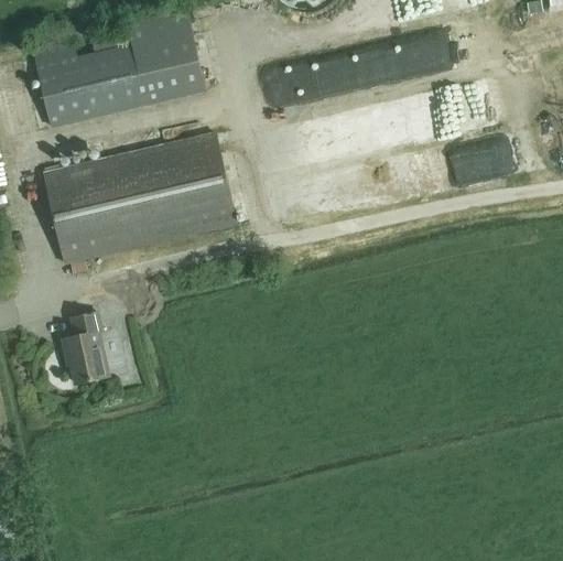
[(279,0),(280,1),(292,9),(307,11),(322,8),(333,0),(279,0)]
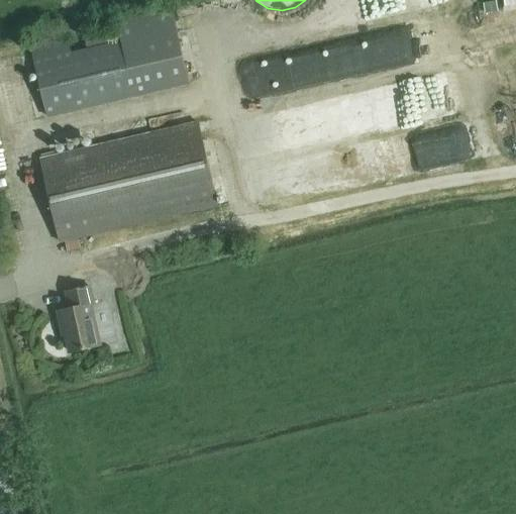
[(515,0),(512,0),(502,3),(505,14),(515,10),(515,0)]
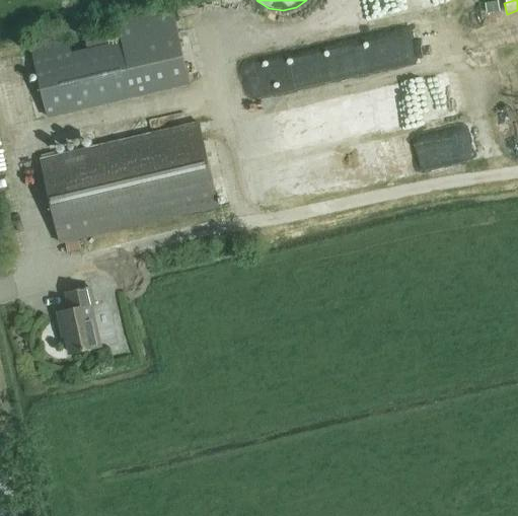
[(189,81),(170,6),(120,18),(124,38),(69,51),(65,31),(31,40),(49,114),(189,81)]
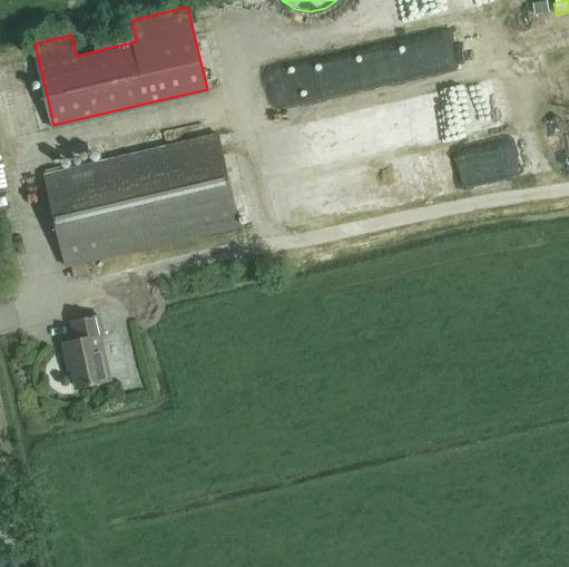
[(454,56),(451,40),(310,65),(313,82),(339,79),(341,93),(467,71),(463,55),(454,56)]
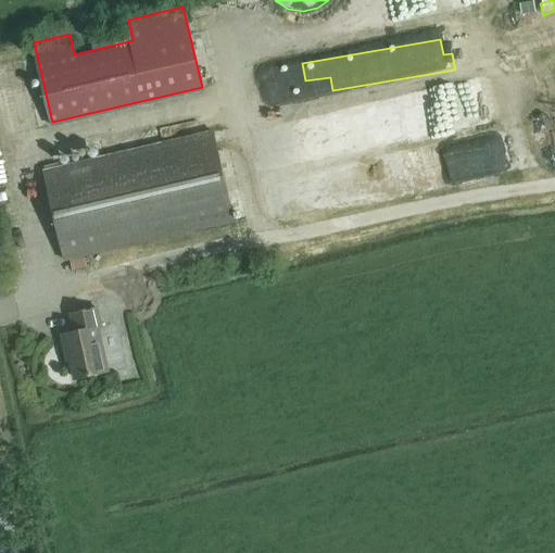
[(461,86),(469,127),(487,123),(478,82),(461,86)]
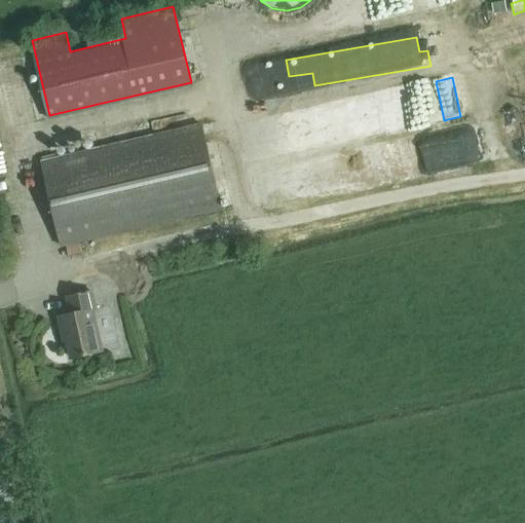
[(435,122),(428,92),(347,110),(353,140),(435,122)]
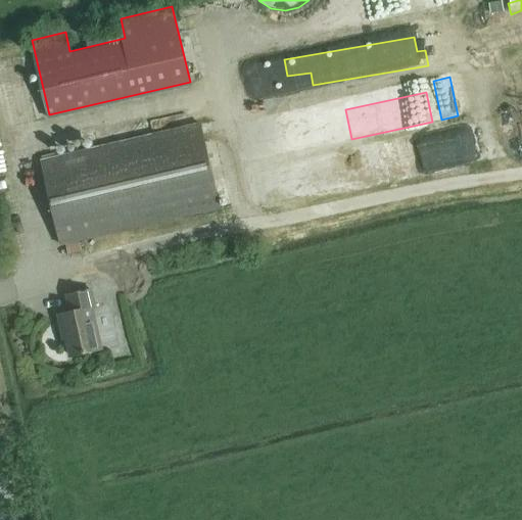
[(59,242),(64,240),(66,251),(82,248),(79,237),(219,203),(199,121),(40,159),(59,242)]
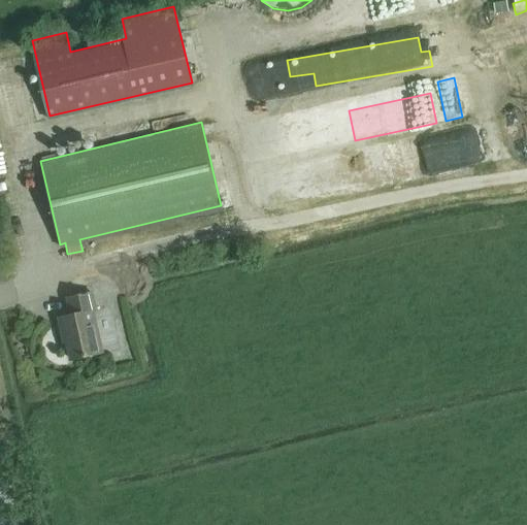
[(442,142),(447,169),(500,161),(495,133),(442,142)]
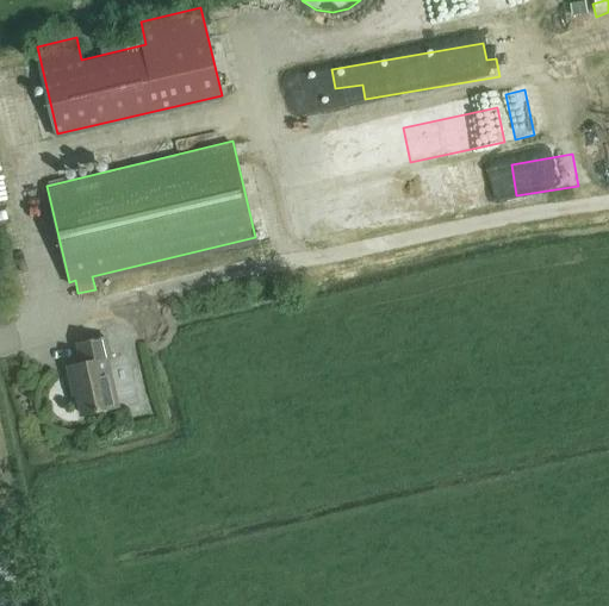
[(106,356),(110,355),(105,335),(76,341),(81,360),(67,363),(72,382),(74,381),(81,411),(116,404),(106,356)]
